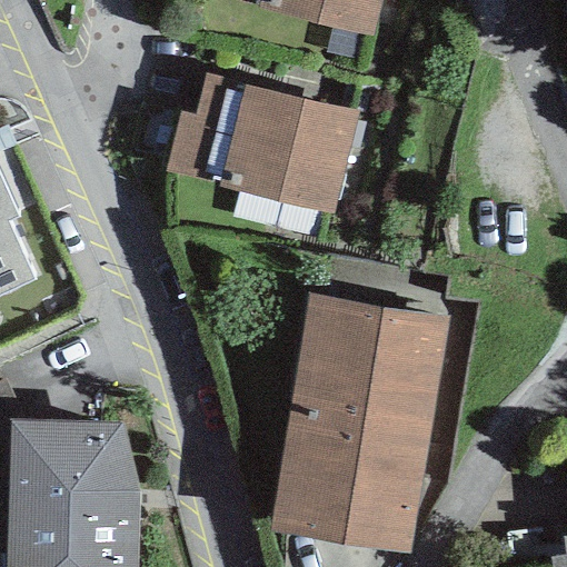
[(241,0),(260,5),(259,7),(372,33),(381,0),(241,0)]
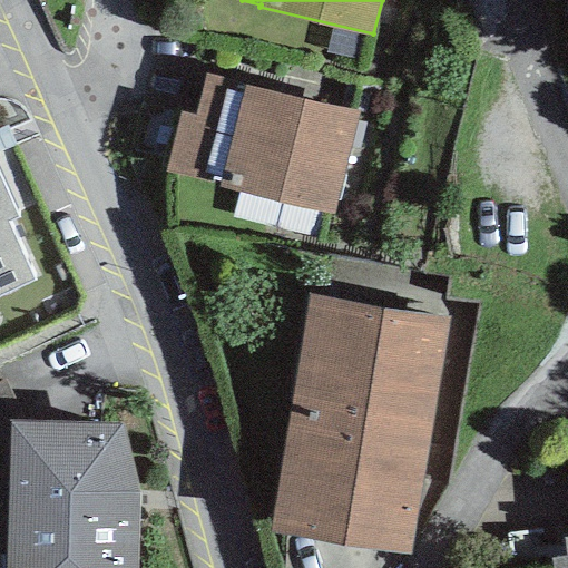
[(333,213),(359,110),(245,85),(207,74),(196,114),(182,110),(166,169),(221,183),(219,186),(333,213)]
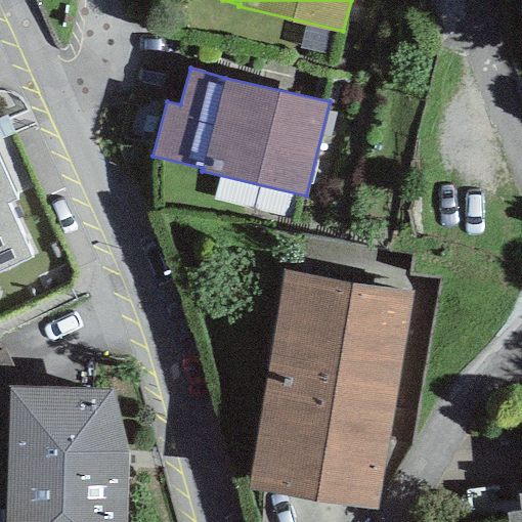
[(0,271),(33,257),(0,184),(0,271)]
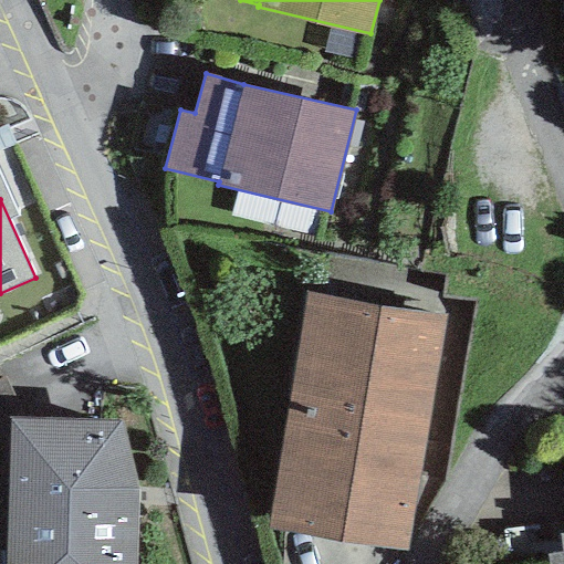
[(447,314),(309,291),(271,526),(408,549),(447,314)]
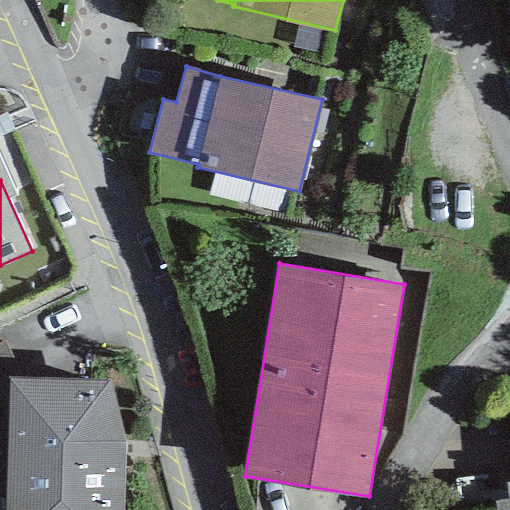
[(111,382),(10,379),(7,509),(123,509),(124,440),(111,382)]
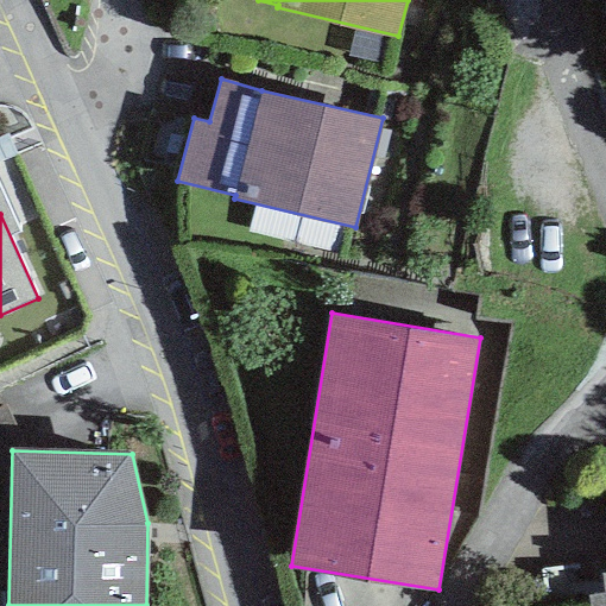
[(605,570),(604,570),(605,593),(591,593),(591,605),(605,605),(605,570)]
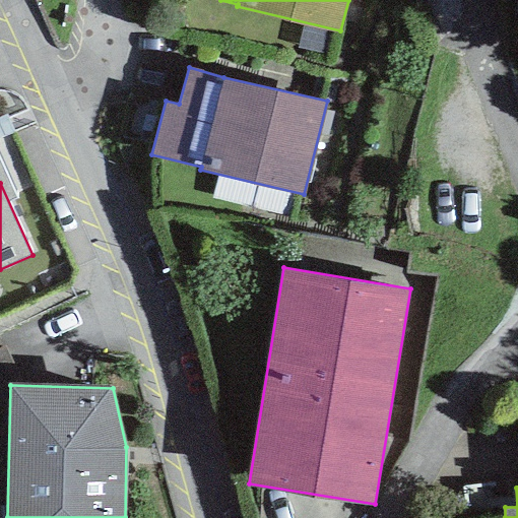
All buildings are outlined.
